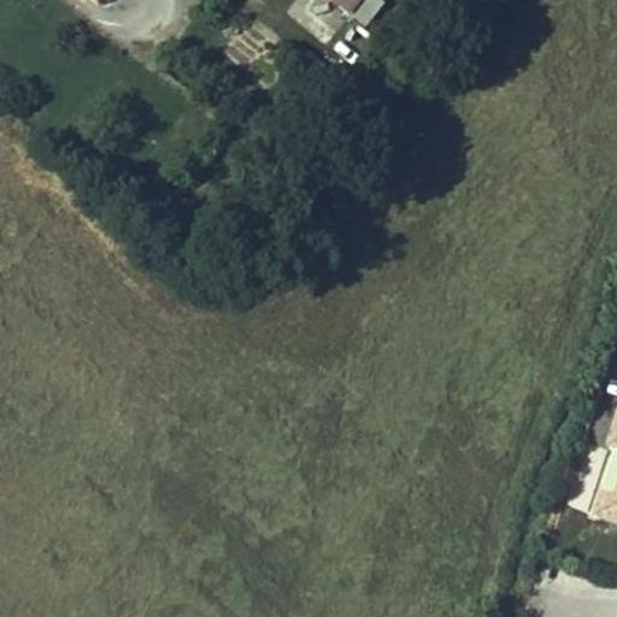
[(334,0),(353,15),(364,0),(334,0)]
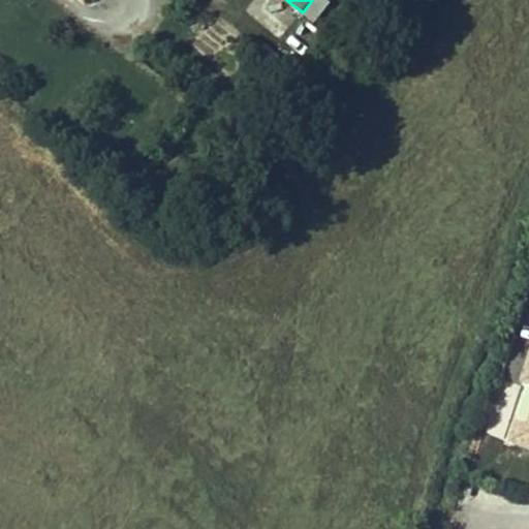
[(204,219),(192,209),(183,222),(192,230),(204,219)]
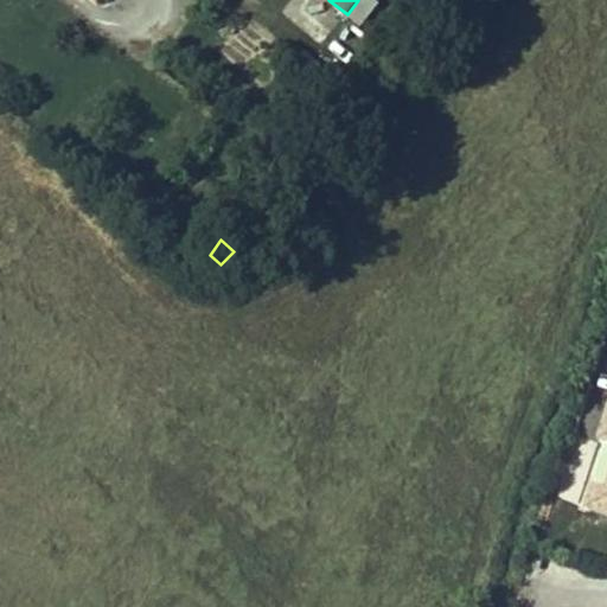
[(606,395),(593,439),(600,443),(577,510),(606,519),(606,395)]
